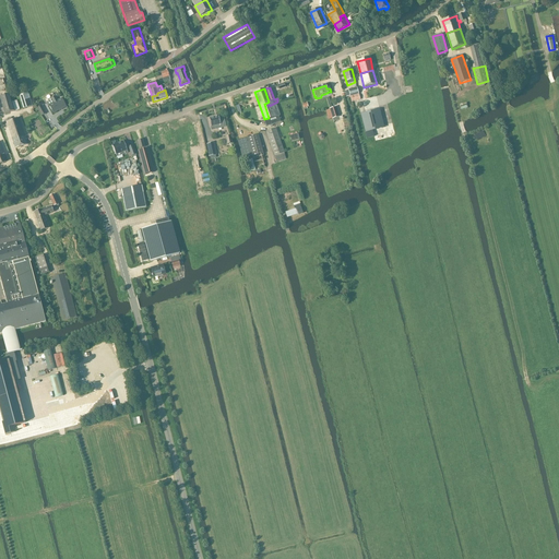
[(23,108),(32,106),(27,93),(20,95),(23,108)]
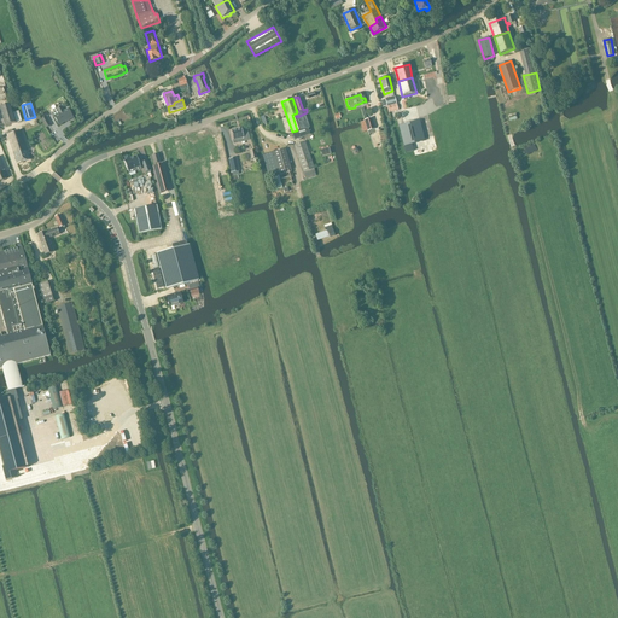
[(0,109),(5,126),(22,121),(18,111),(13,112),(10,104),(0,106),(0,109)]
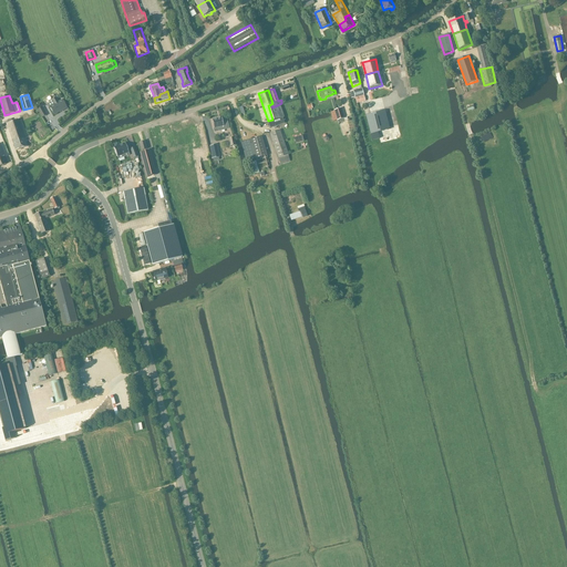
[(50,103),(48,104),(50,107),(54,115),(66,107),(62,100),(59,102),(58,100),(55,98),(49,101),(50,103)]
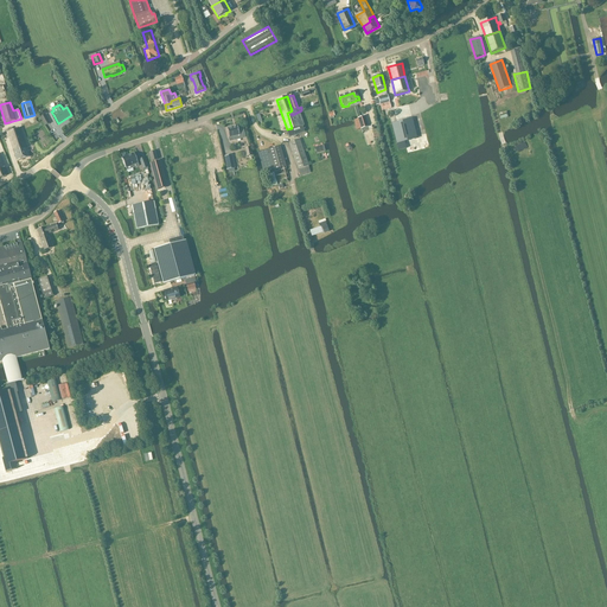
[(306,132),(299,112),(292,115),(291,112),(287,113),(292,128),(287,129),(289,138),(306,132)]
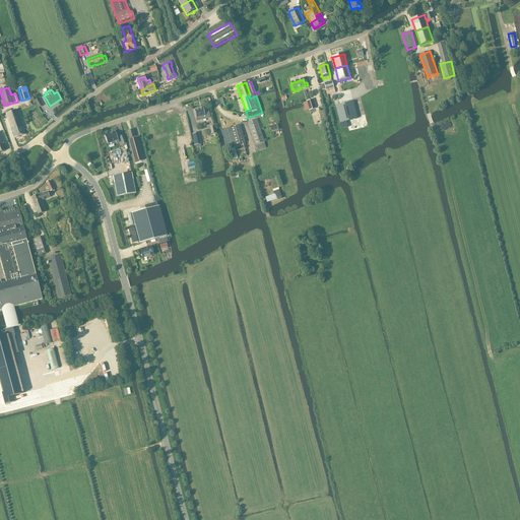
[(39,108),(43,106),(39,99),(35,101),(39,108)]
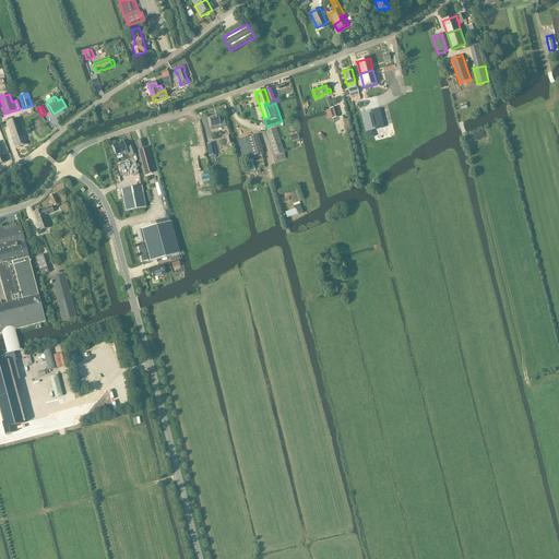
[(339,117),(336,107),(329,109),(330,110),(325,111),(329,120),(332,118),(332,119),(333,119),(334,122),(340,120),(339,117)]
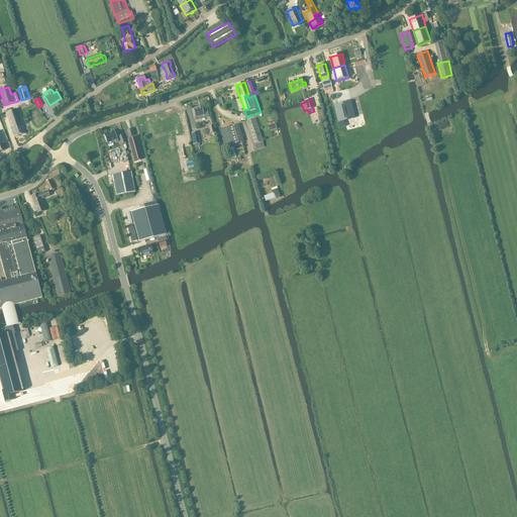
[(351,101),(333,106),(337,122),(343,121),(355,118),(351,101)]
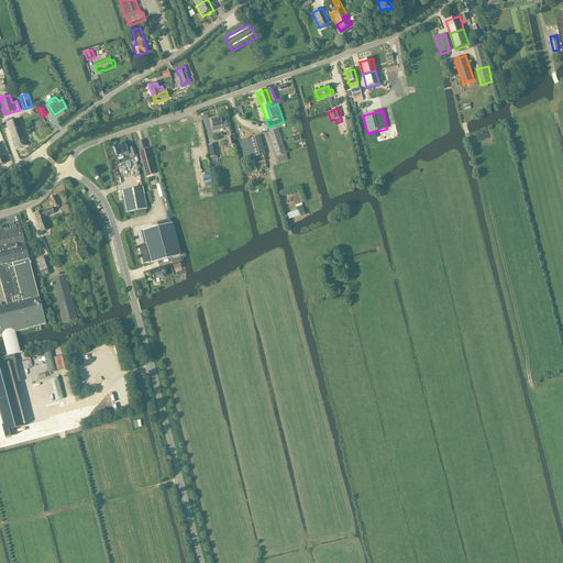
[(212,119),(211,120),(210,120),(212,128),(216,128),(217,130),(227,128),(225,120),(221,121),(220,118),(216,119),(214,118),(212,119)]
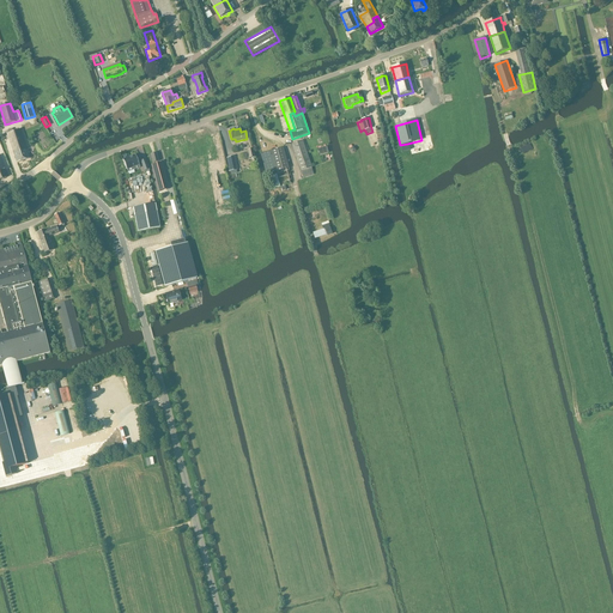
[(7,134),(17,163),(29,158),(19,131),(7,134)]
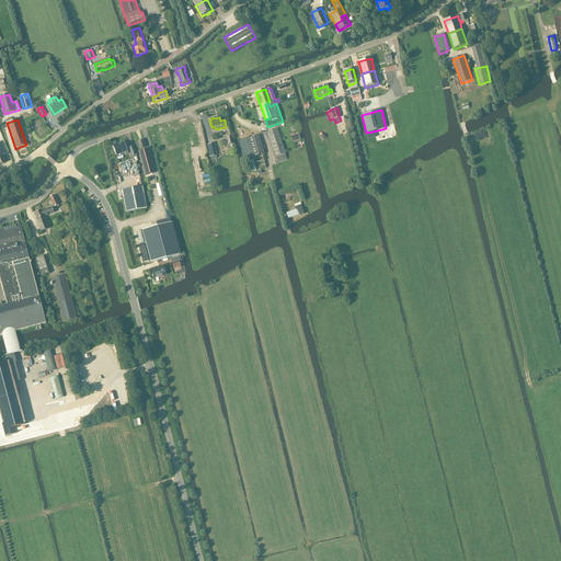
[(277,128),(267,133),(275,157),(277,163),(287,160),(285,153),(277,128)]
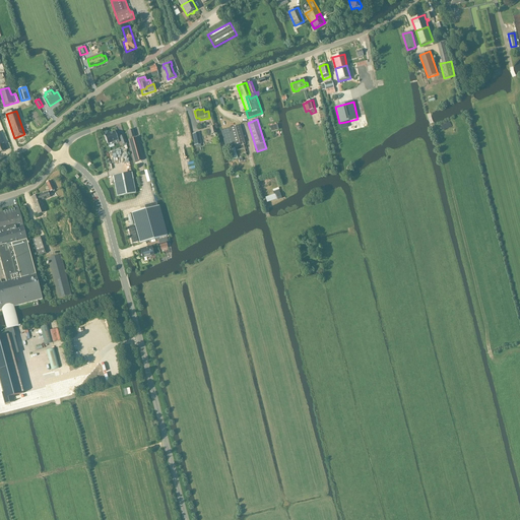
[(223,133),(221,133),(230,161),(238,158),(234,146),(245,143),(241,126),(230,128),(230,130),(223,131),(223,133)]
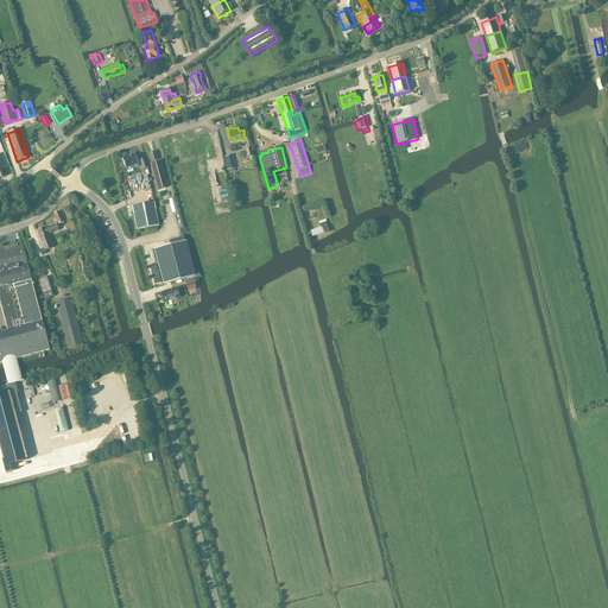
[(122,158),(126,169),(138,164),(134,153),(122,158)]
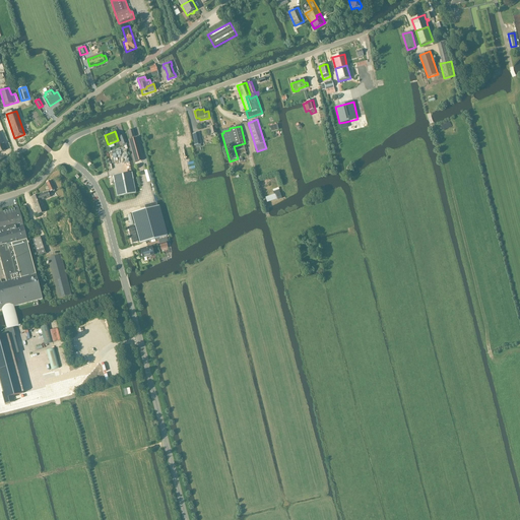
[(199,133),(192,134),(195,145),(199,144),(201,144),(199,133)]
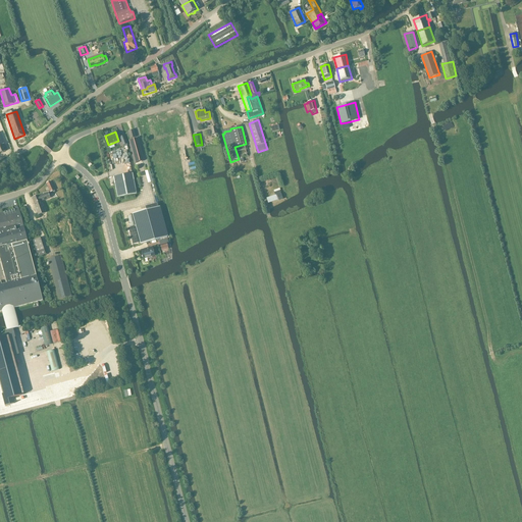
[(138,139),(128,141),(135,163),(144,161),(138,139)]
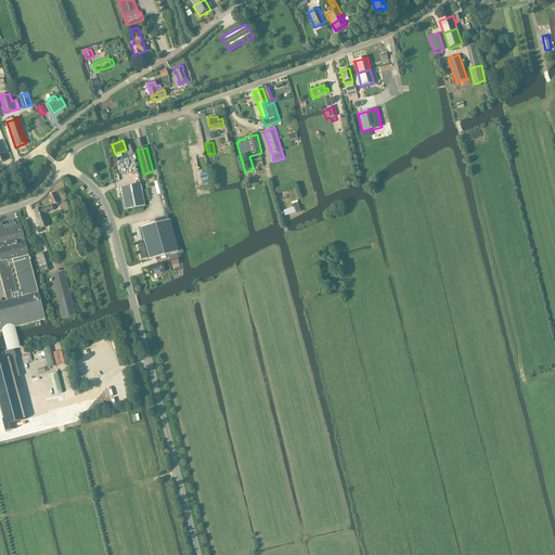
[(141,184),(120,189),(125,209),(145,206),(141,184)]
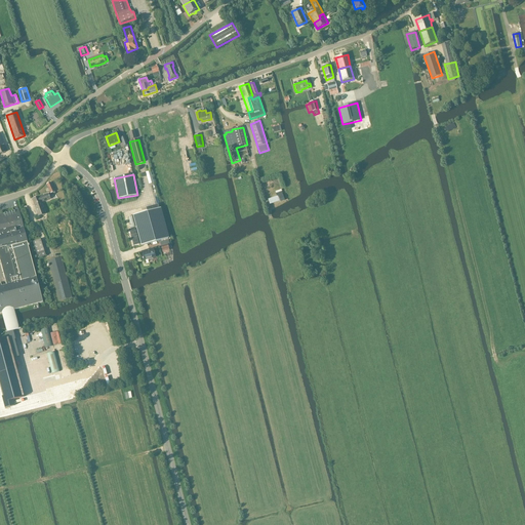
[(47,186),(45,186),(46,188),(48,188),(50,193),(48,194),(49,195),(54,193),(50,183),(46,185),(47,186)]
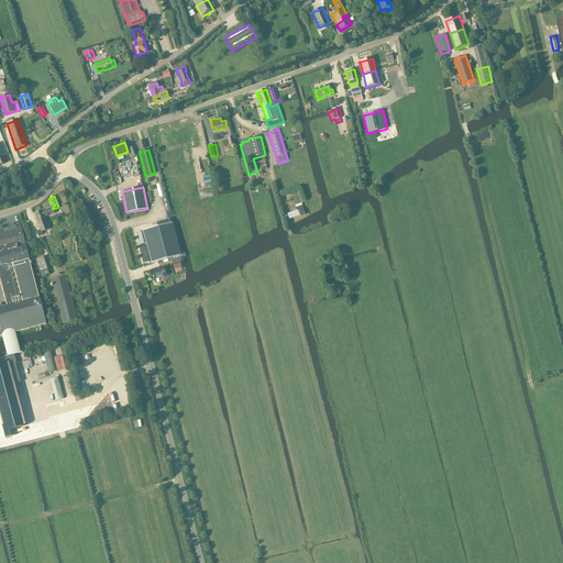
[(298,211),(288,214),(289,219),(298,216),(299,216),(299,217),(305,214),(301,203),(297,206),(299,210),(298,210),(298,211)]
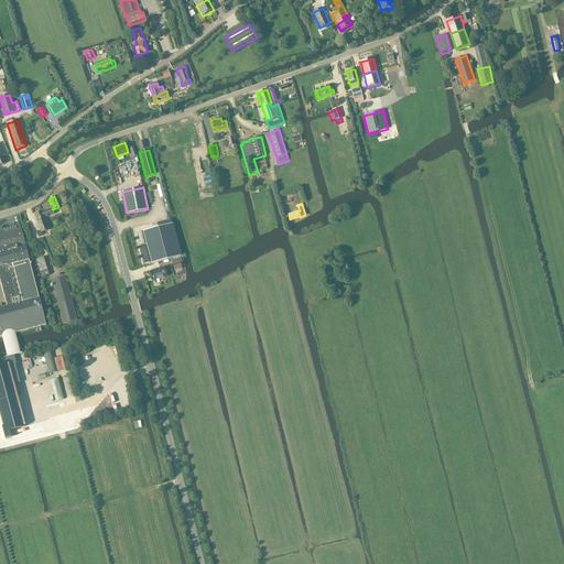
[(43,217),(44,218),(54,214),(53,209),(52,208),(42,212),(34,214),(36,219),(43,217)]
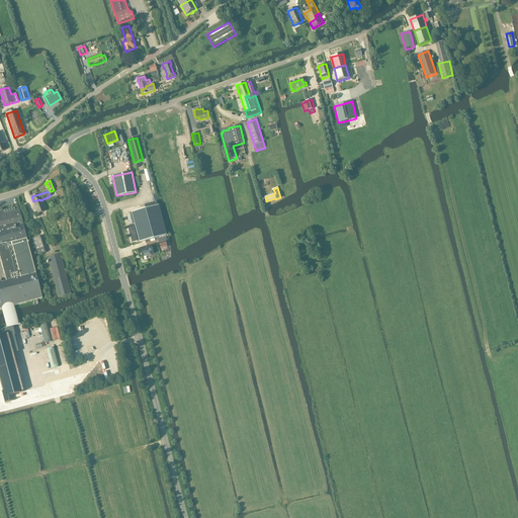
[(45,211),(40,200),(39,199),(33,201),(37,213),(45,211)]
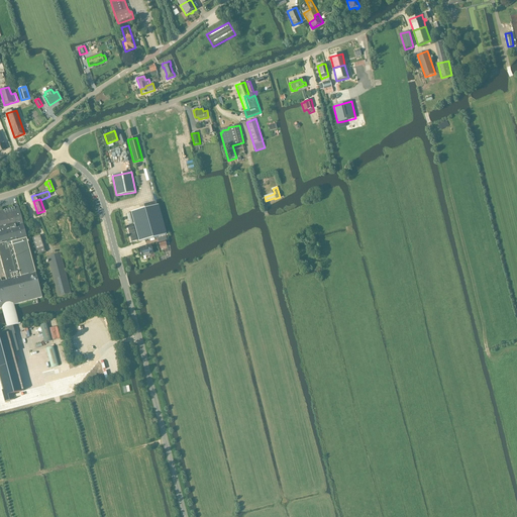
[(158,205),(131,212),(139,242),(158,237),(166,234),(158,205)]
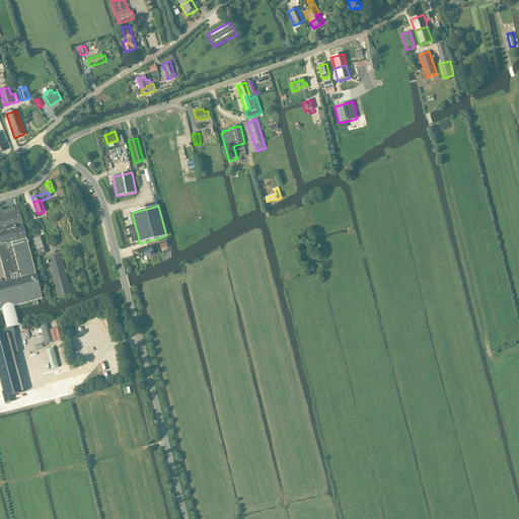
[(0,258),(6,282),(0,283),(0,309),(2,309),(7,328),(8,334),(0,336),(0,388),(2,397),(23,392),(20,381),(16,366),(13,355),(19,352),(15,336),(15,335),(13,327),(19,325),(14,306),(42,299),(18,208),(0,212),(0,258)]
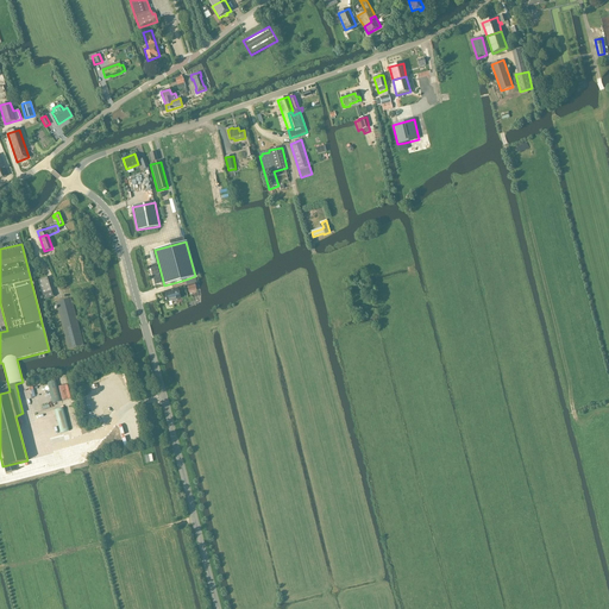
[(44,299),(54,296),(48,277),(38,281),(44,299)]
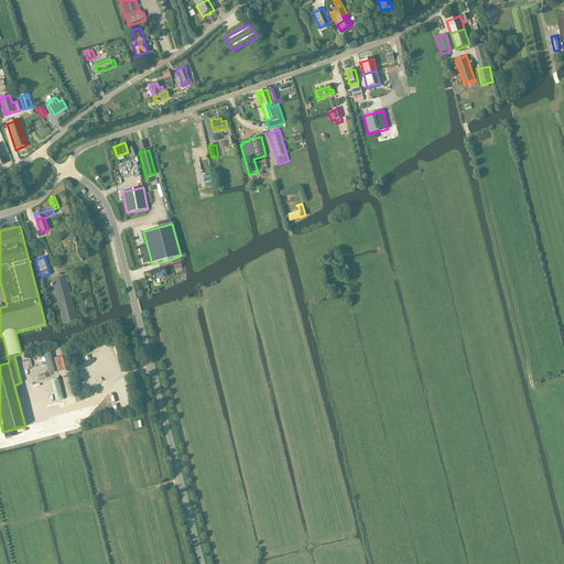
[(166,277),(164,268),(152,271),(155,280),(166,277)]
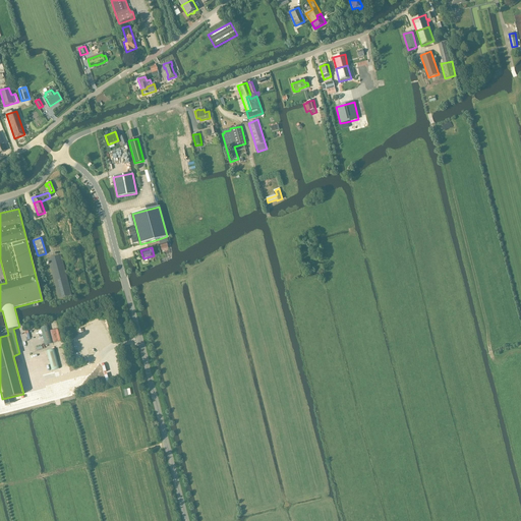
[(59,299),(71,295),(61,255),(48,259),(59,299)]
